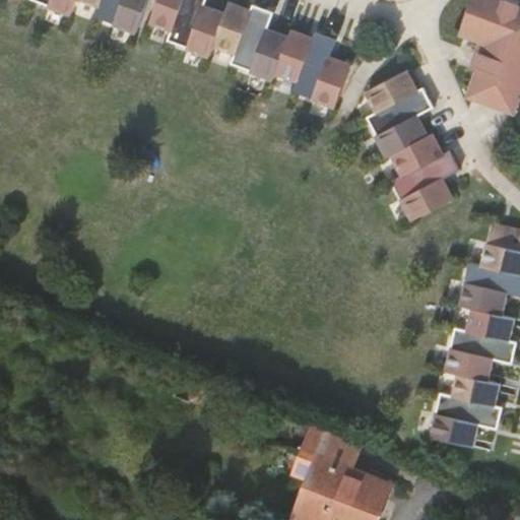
[(34,0),(72,14),(77,0),(83,0),(100,6),(95,16),(137,33),(149,0),(34,0)]
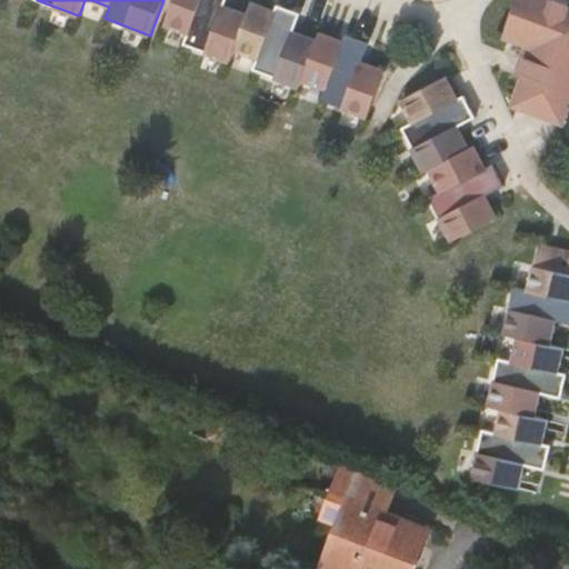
[(321,99),(368,118),(386,73),(361,63),(369,43),(346,35),(342,43),(319,33),(316,42),(293,33),(301,15),(278,5),(275,13),(252,3),(247,16),(225,6),(226,0),(173,0),(166,22),(189,32),(185,42),(230,61),(236,48),(258,58),(253,69),(299,88),(302,79),(326,89),(321,99)]
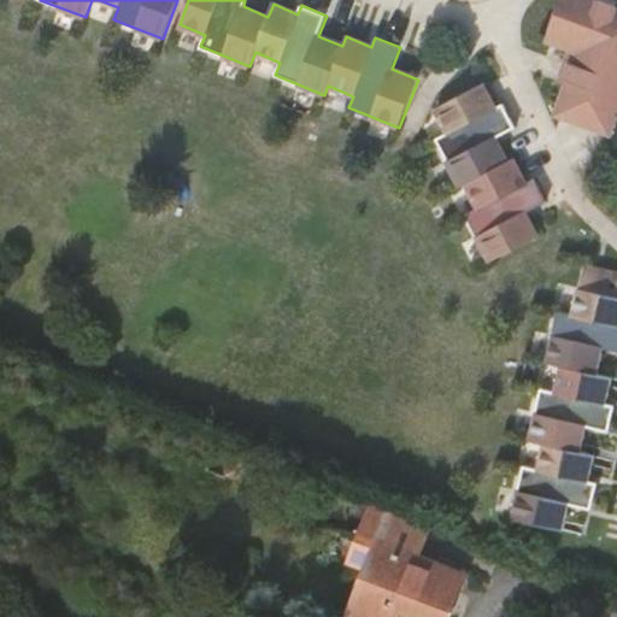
[(558,113),(610,134),(616,113),(616,15),(575,0),(562,0),(547,39),(573,48),(581,52),(569,86),(558,113)]
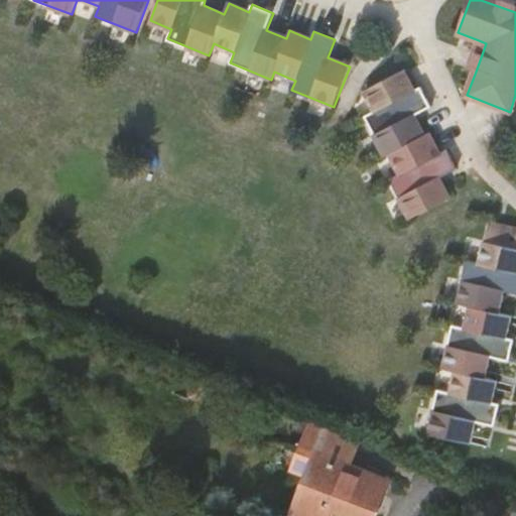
[(515,5),(500,0),(481,0),(515,12),(515,5)]
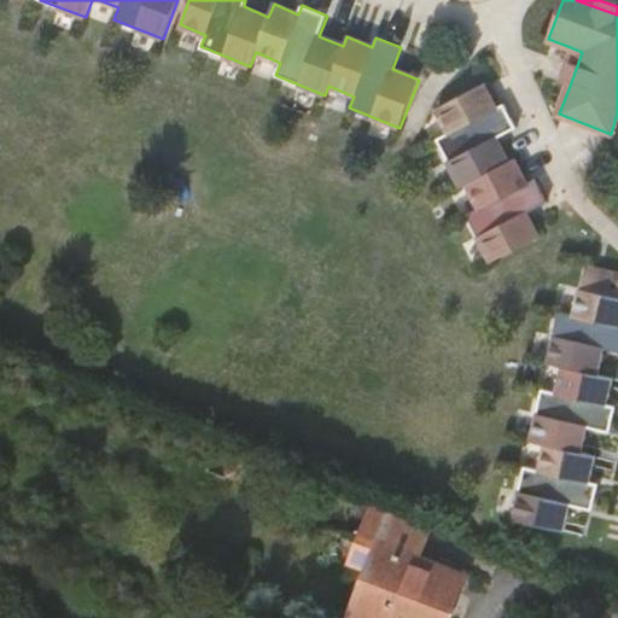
[(582,52),(573,48),(561,83),(570,86),(582,52)]
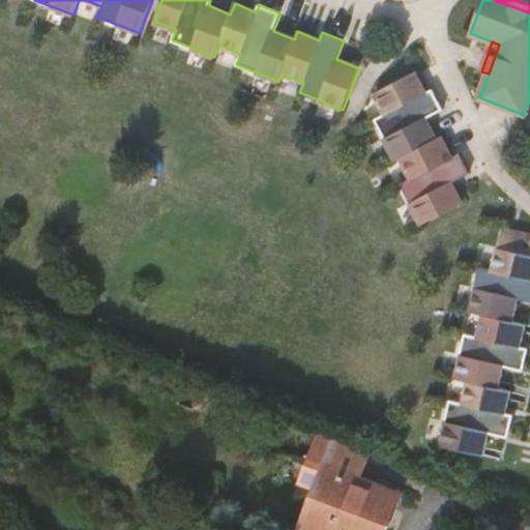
[(402,183),(422,225),(463,204),(451,183),(469,174),(459,153),(453,156),(443,136),(438,139),(428,118),(443,110),(433,89),(427,93),(416,72),(376,93),(386,114),(376,119),(396,159),(401,157),(411,178),(402,183)]
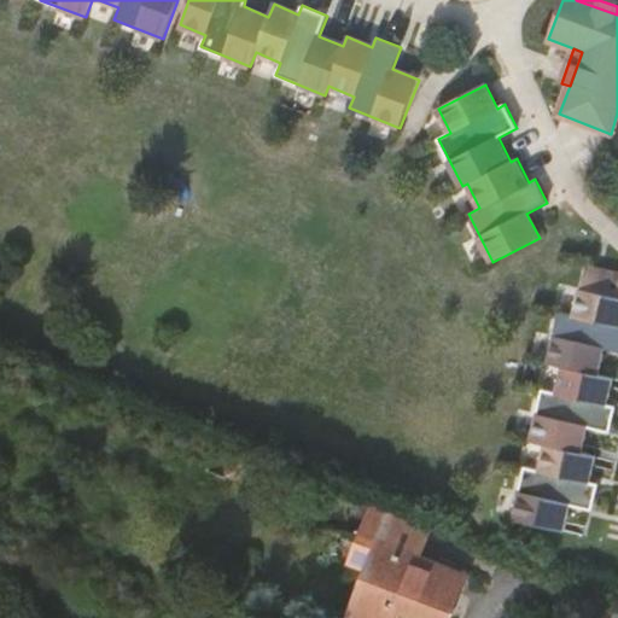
[(573,315),(559,312),(548,362),(563,366),(557,392),(542,389),(530,442),(544,444),(540,470),(525,466),(513,520),(565,532),(570,505),(593,511),(599,484),(590,482),(595,456),(582,454),(588,427),(610,432),(616,407),(607,404),(612,378),(599,375),(605,349),(617,351),(617,272),(587,266),(582,289),(579,289),(573,315)]
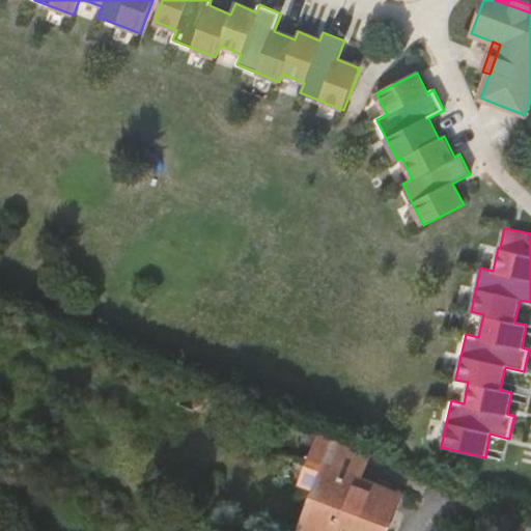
[(347,295),(361,300),(367,285),(354,279),(347,295)]
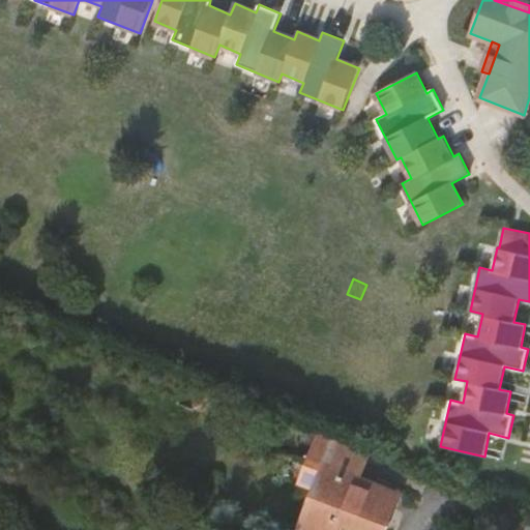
[(321,430),(301,480),(317,486),(299,529),(339,529),(343,520),(369,529),(381,529),(394,496),(356,480),(369,448),(321,430)]
